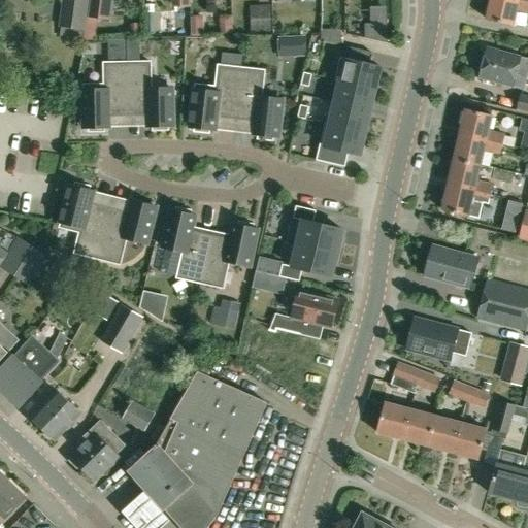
[(64,0),(61,27),(84,29),(87,0),(64,0)]
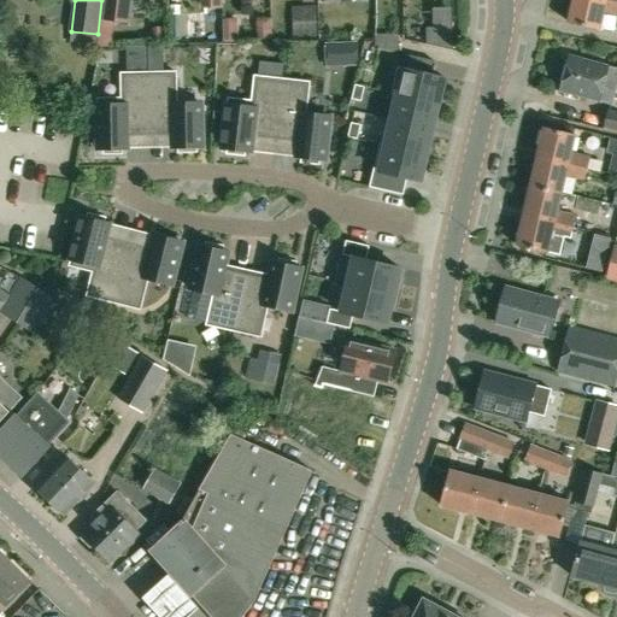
[(129,0),(107,0),(105,21),(127,23),(129,0)]
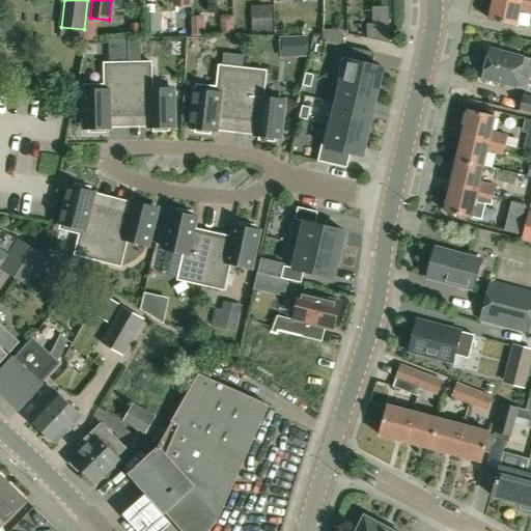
[(530,12),(530,2),(521,0),(493,0),(488,20),(516,26),(520,10),(530,12)]
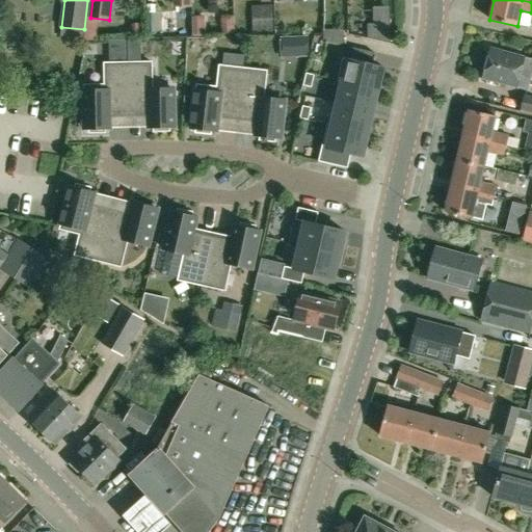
[(256,7),(257,32),(272,31),(271,7),(256,7)]
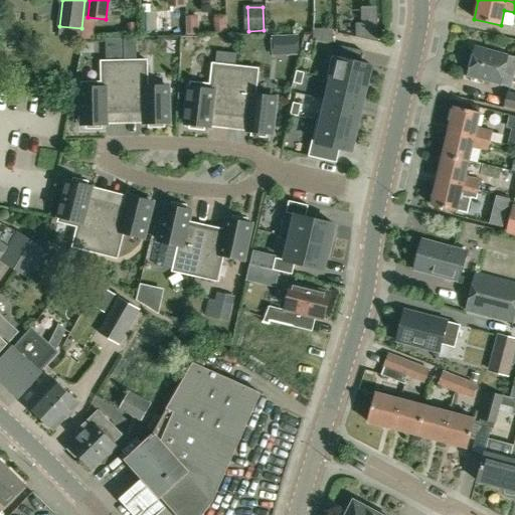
[(231,33),(230,13),(216,14),(218,35),(231,33)]
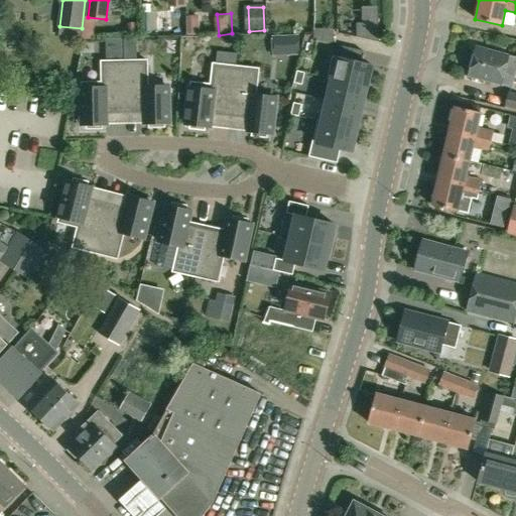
[(187,33),(198,33),(198,17),(187,17),(187,33)]
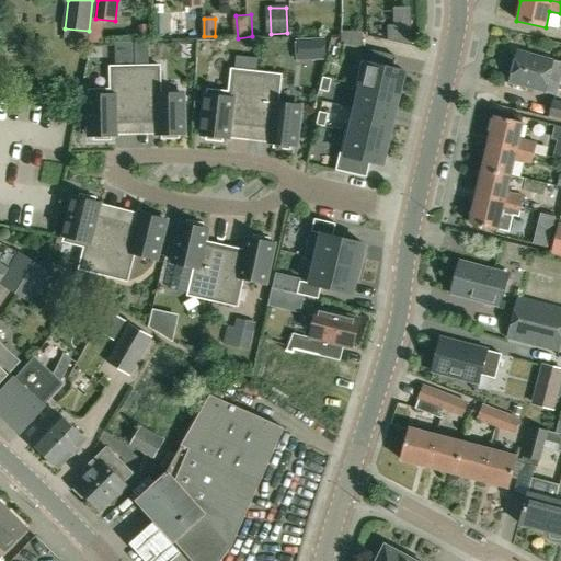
[(412,45),(411,27),(393,27),(389,27),(389,41),(412,45)]
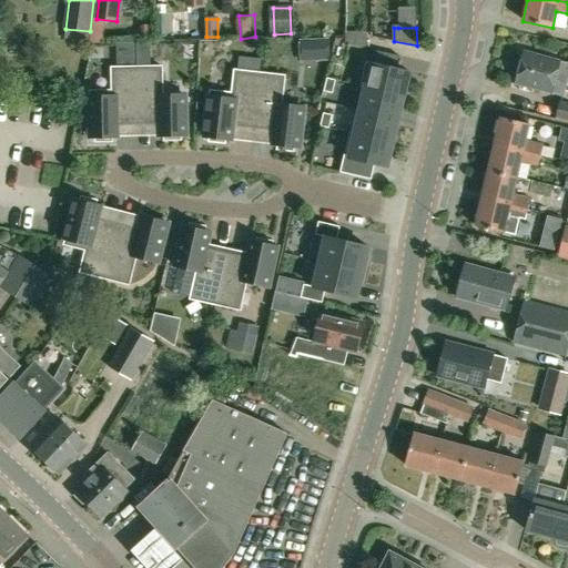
[(345,43),(366,48),(366,30),(345,30),(345,43)]
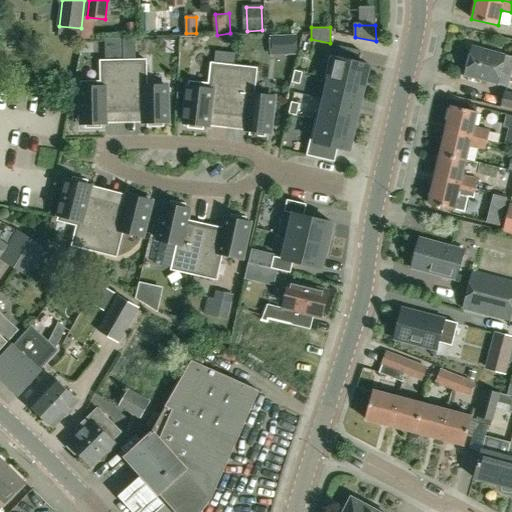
[(269,39),(270,52),(297,51),(297,37),(269,39)]
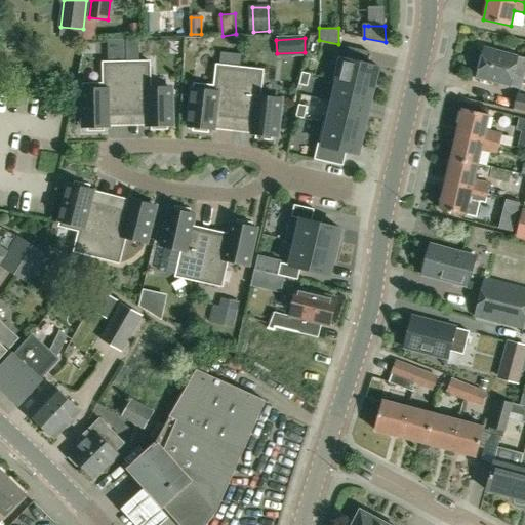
[(348,46),(346,58),(366,64),(368,51),(348,46)]
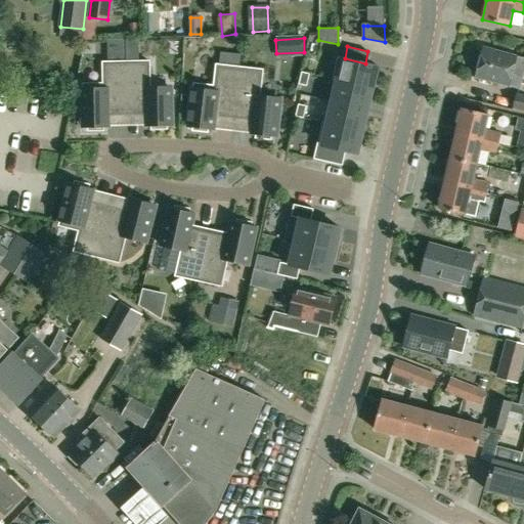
[(523,72),(523,58),(484,48),(476,79),(519,90),(523,72)]
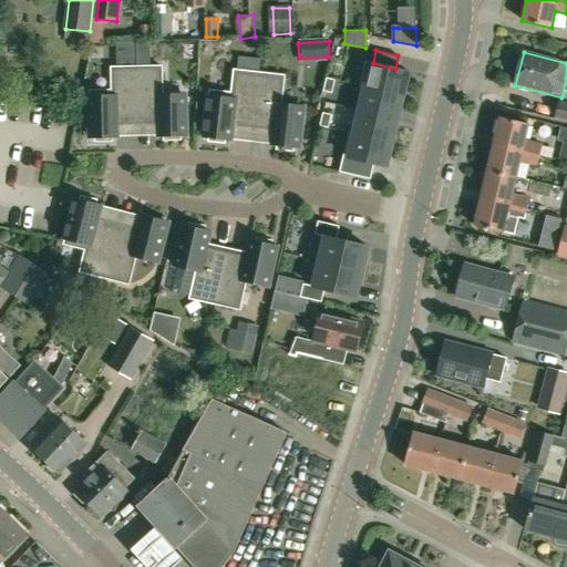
[(112,91),(90,91),(91,136),(95,136),(95,141),(112,141),(112,136),(116,136),(115,123),(137,122),(136,66),(136,55),(117,57),(117,68),(111,68),(112,91)]
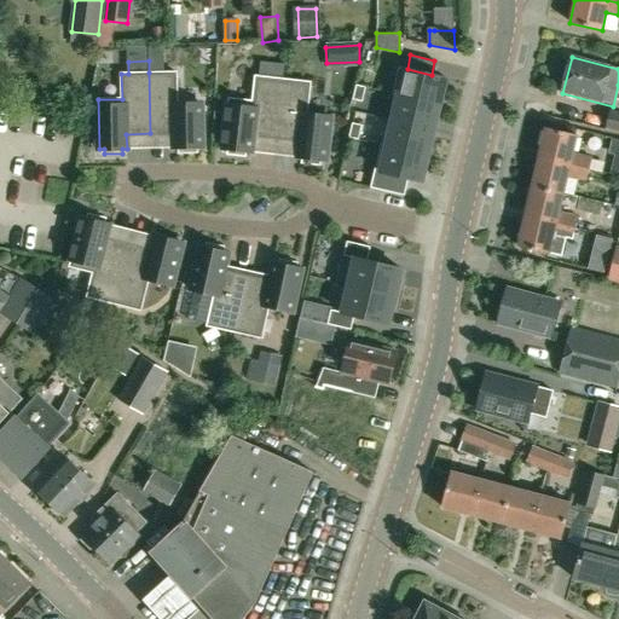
[(392,93),(439,105),(446,79),(432,75),(408,69),(399,67),(392,93)]
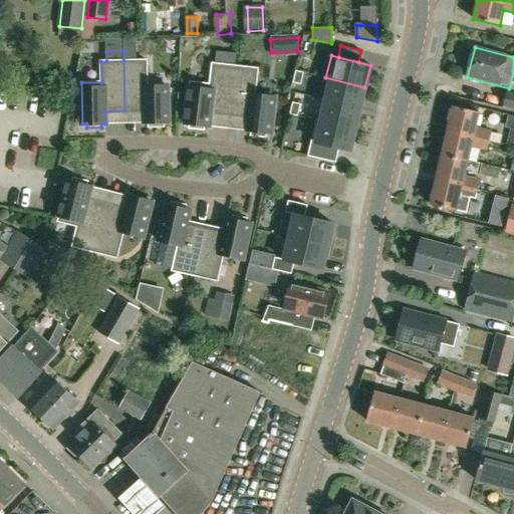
[(146,60),(123,60),(124,110),(145,110),(145,122),(149,122),(149,126),(164,126),(164,122),(167,122),(167,85),(147,86),(146,60)]
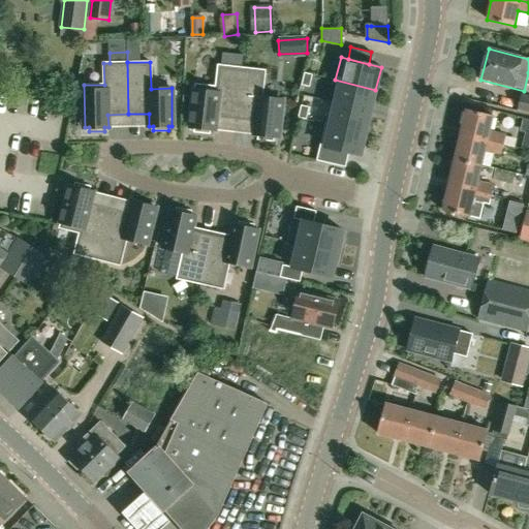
[(195,84),(190,126),(194,127),(194,131),(209,133),(210,129),(214,129),(215,117),(236,119),(242,68),(227,66),(221,65),(218,65),(216,87),(195,84)]
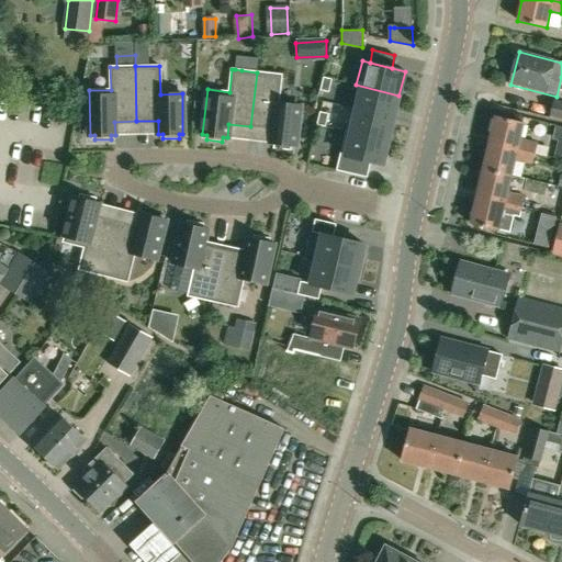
[(257,72),(250,126),(271,130),(270,143),(274,143),(273,147),(290,149),(290,145),(294,146),(300,105),(278,103),(281,75),(257,72)]
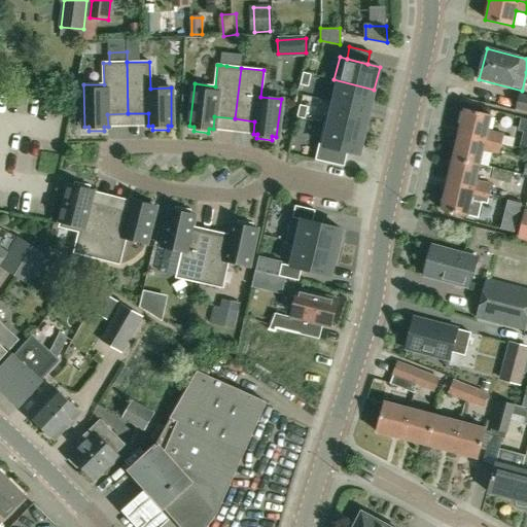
[(308,86),(311,74),(303,72),(300,84),(308,86)]
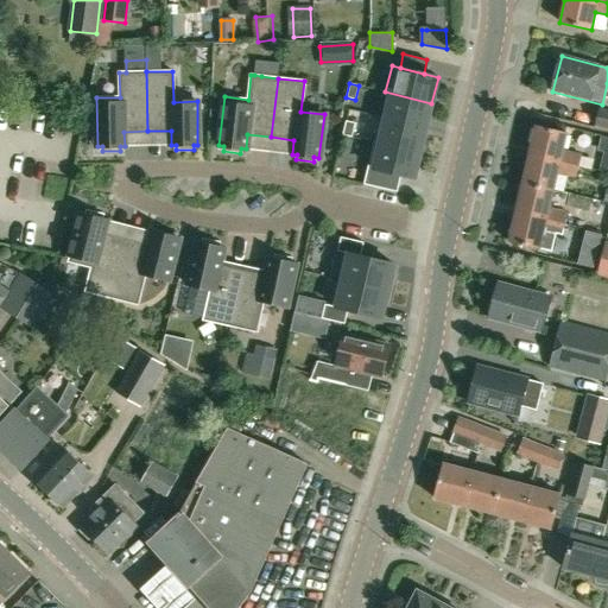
[(431,103),(385,92),(385,93),(391,94),(385,118),(426,127),(431,103)]
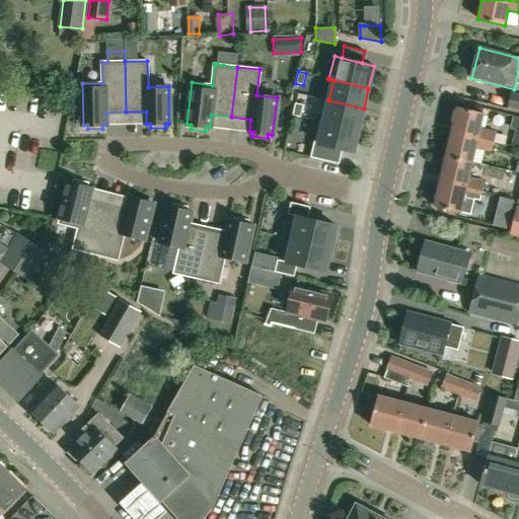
[(508,108),(518,110),(518,94),(511,92),(508,108)]
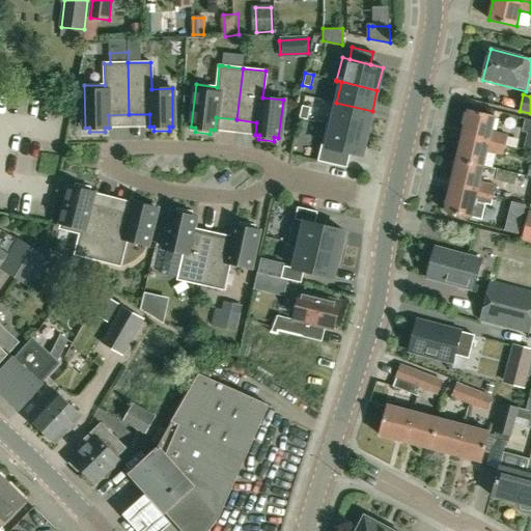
[(326,123),(367,134),(372,111),(336,103),(331,124),(326,123)]
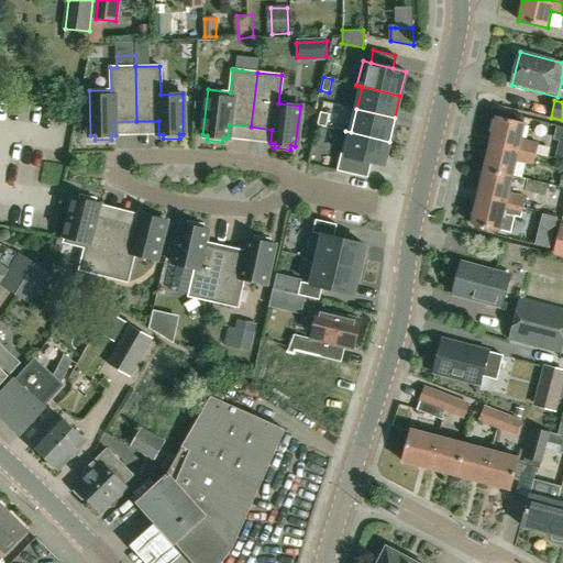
[(320,112),(317,124),(326,127),(329,114),(320,112)]
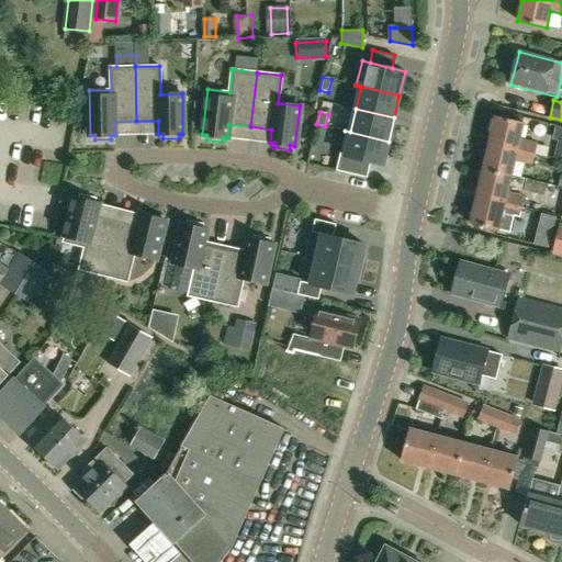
[(520,138),(524,123),(495,116),(489,144),(518,150),(536,154),(538,143),(520,138)]
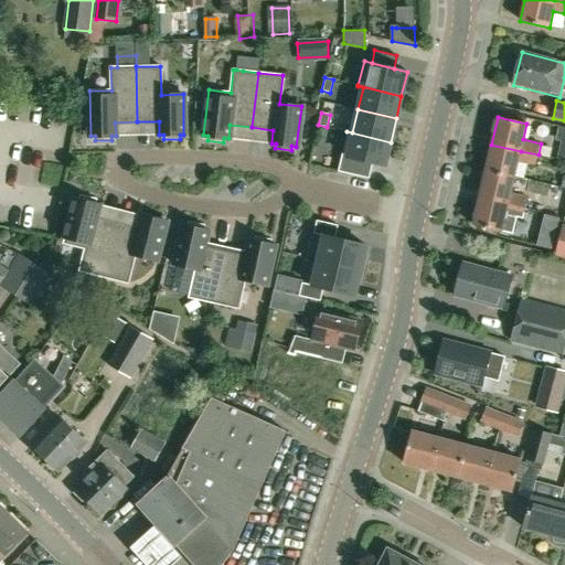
[(347,131),(338,171),(368,178),(371,163),(384,167),(391,142),(347,131)]
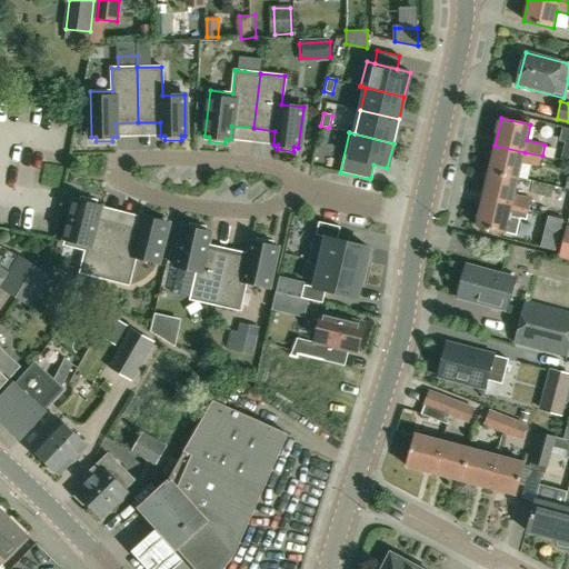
[(542,156),(525,152),(495,146),(489,172),(518,179),(521,162),(539,167),(542,156)]
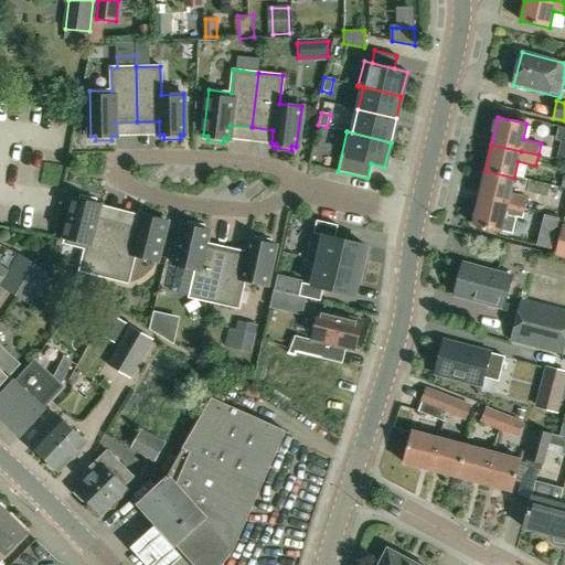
[(514,178),(486,171),(479,199),(508,205),(525,209),(528,199),(510,195),(514,178)]
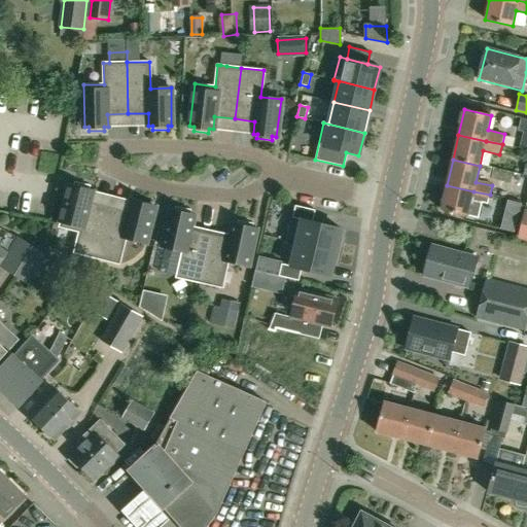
[(70,185),(60,226),(79,232),(74,252),(97,258),(109,208),(90,203),(93,190),(89,189),(90,186),(75,182),(74,186),(70,185)]
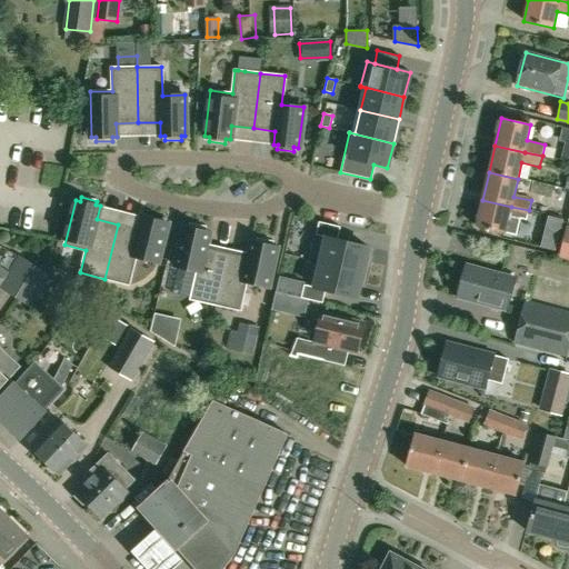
[(511,207),(482,200),(476,227),(506,233),(509,217),(527,221),(529,210),(511,207)]
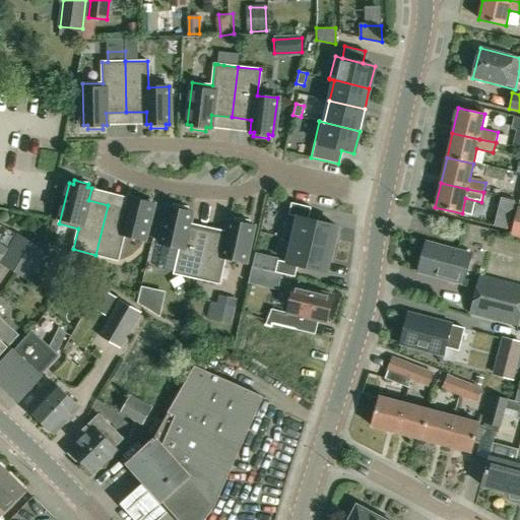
[(515,199),(507,197),(504,210),(512,212),(515,199)]
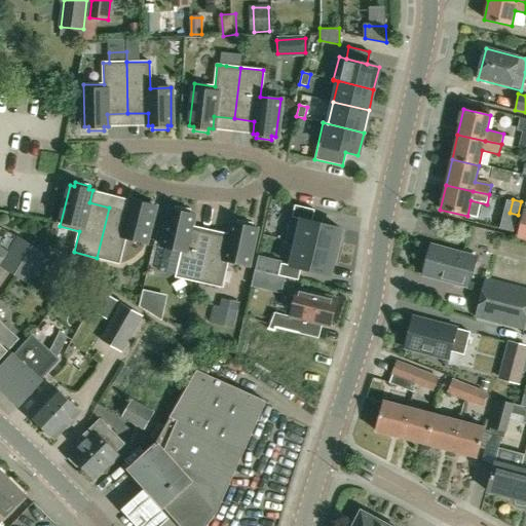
[(109,208),(97,258),(119,263),(125,237),(146,242),(154,205),(132,200),(128,213),(109,208)]
